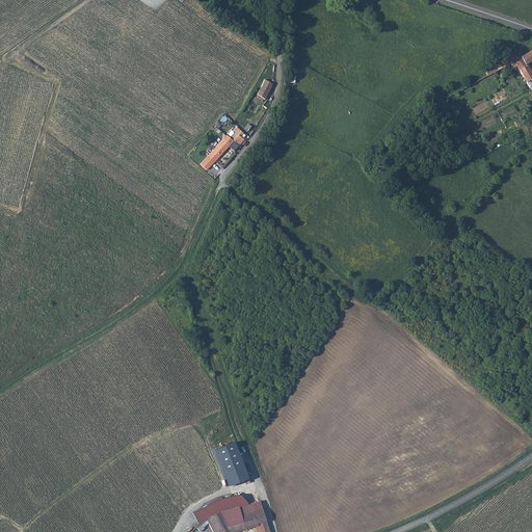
[(520,52),(517,53),(526,67),(531,63),(526,55),(525,56),(520,52)]
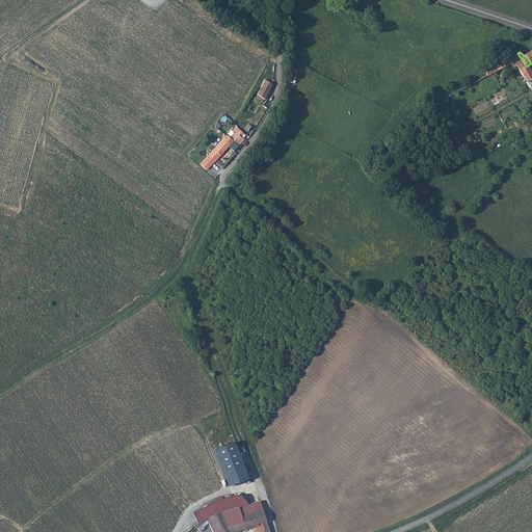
[(514,62),(525,80),(531,76),(526,67),(517,53),(513,55),(513,57),(507,60),(509,64),(510,64),(514,62)]
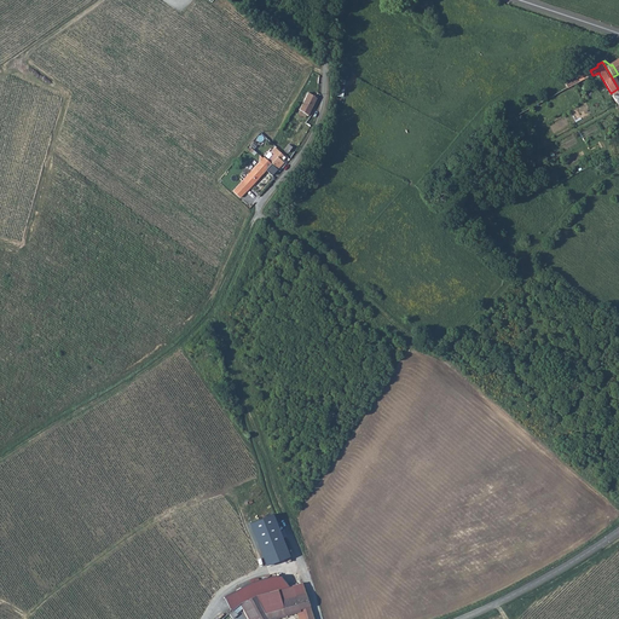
[(566,88),(593,75),(590,70),(578,77),(576,80),(566,86),(566,88)]
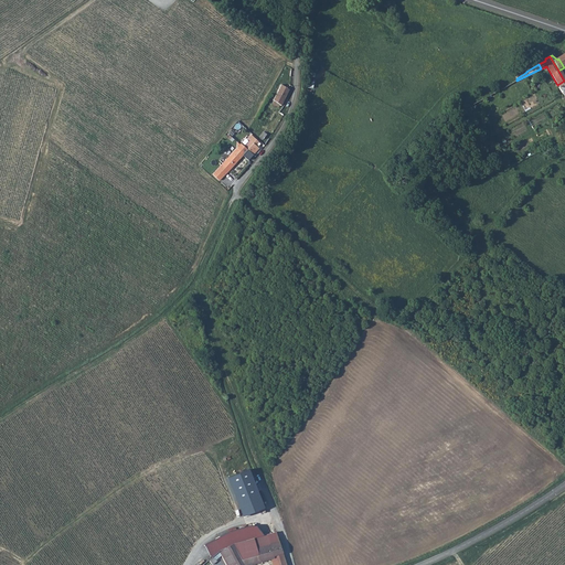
[(283,102),(285,103),(291,87),(280,83),(272,100),(280,105),(283,102)]
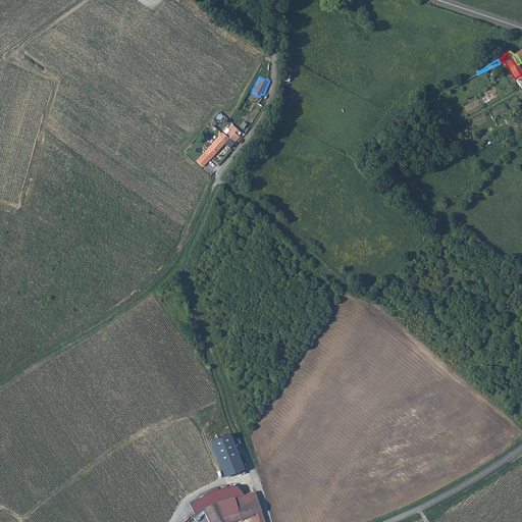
[(205,145),(216,154),(224,144),(217,138),(210,145),(207,142),(205,145)]
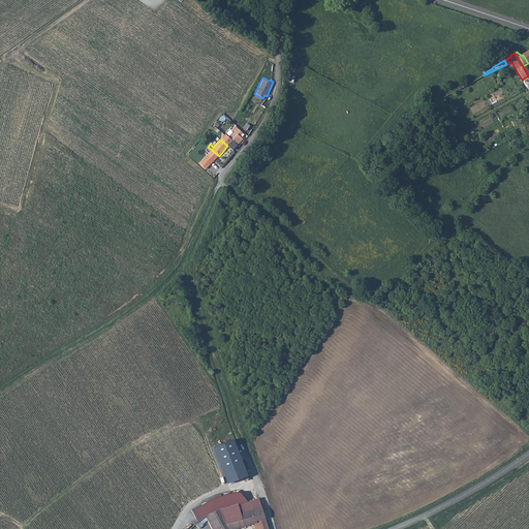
[(200,162),(209,168),(219,156),(208,147),(206,149),(209,152),(200,162)]
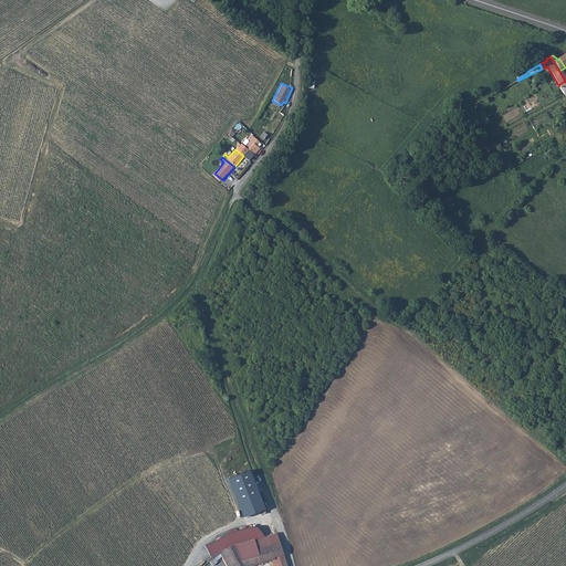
[(231,173),(226,178),(231,184),(237,179),(231,173)]
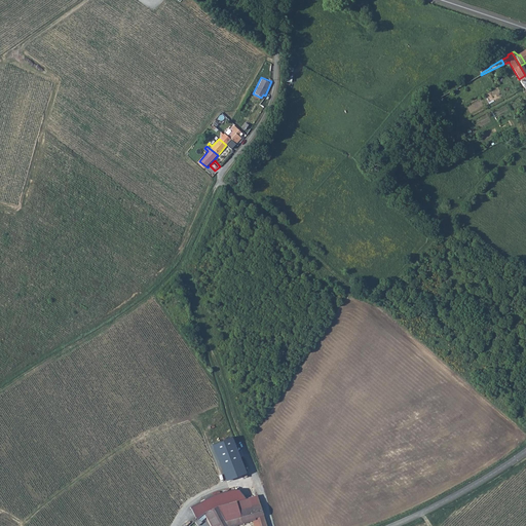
[(213,446),(227,480),(247,473),(233,438),(213,446)]
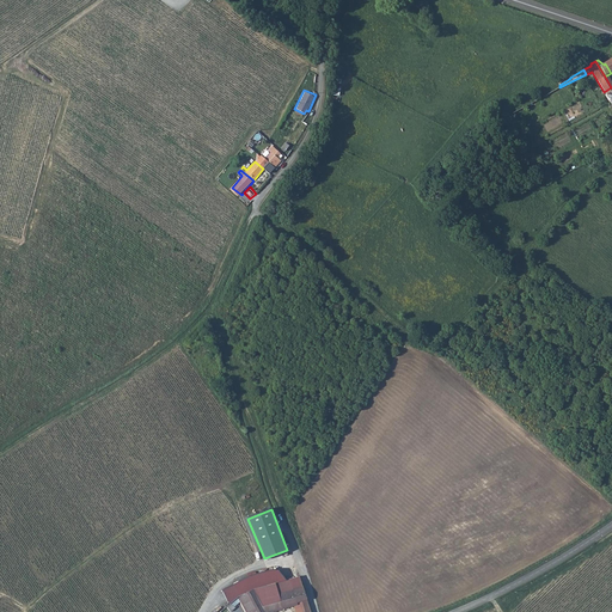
[(299,576),(251,589),(263,611),(271,611),(293,605),(306,601),(299,576)]
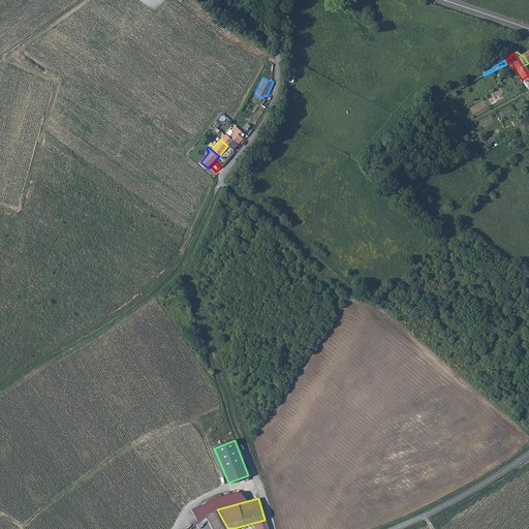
[(227,528),(217,509),(205,518),(212,528),(227,528)]
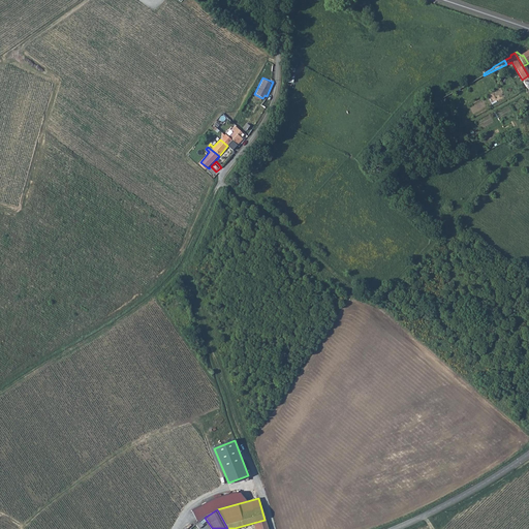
[(268,528),(266,519),(265,520),(253,523),(254,528),(268,528)]
